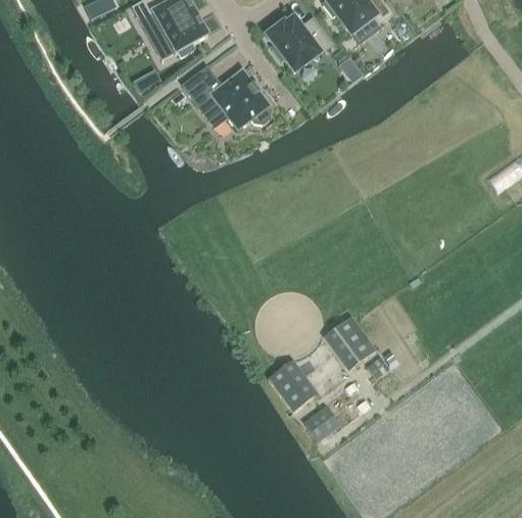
[(140,20),(153,13),(175,53),(179,51),(181,55),(194,48),(191,44),(207,35),(187,0),(144,0),(132,7),(140,20)]
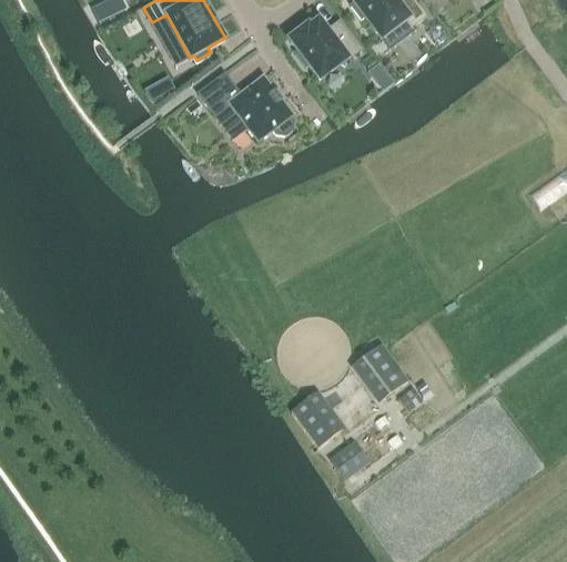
[(382,36),(406,17),(413,24),(426,14),(415,0),(354,0),(351,3),(362,18),(365,14),(382,36)]
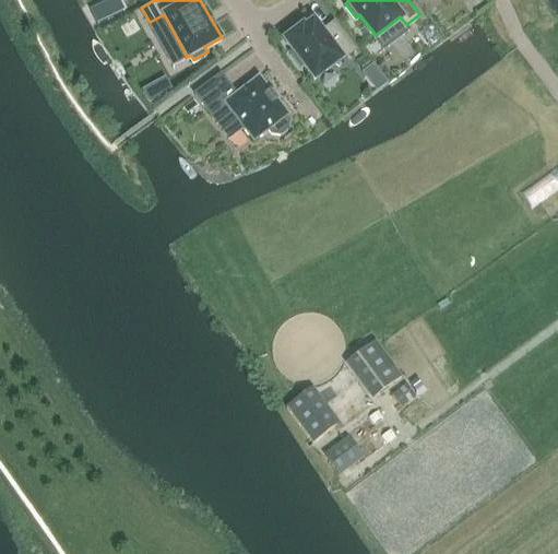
[(305,62),(316,75),(340,57),(341,58),(356,47),(335,19),(321,30),(313,20),(305,26),(304,24),(286,37),(294,48),(291,50),(301,65),(305,62)]
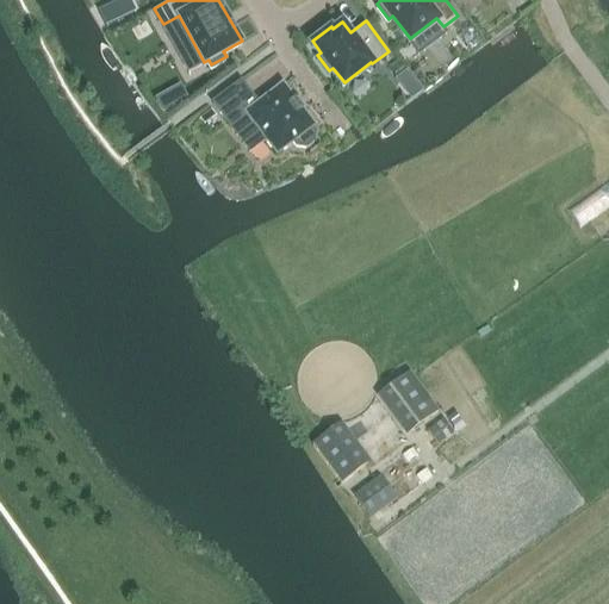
[(213,99),(230,123),(247,111),(277,149),(277,150),(278,151),(279,150),(293,138),(297,142),(306,144),(314,138),(316,128),(312,124),(314,124),(315,123),(314,122),(302,105),(300,104),(297,100),(298,100),(297,98),(296,98),(284,82),(283,81),(281,82),(258,100),(242,78),(213,99)]
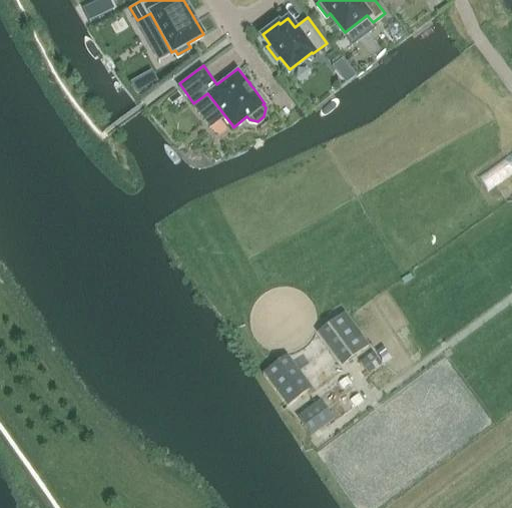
[(369,344),(345,309),(322,325),(347,360),(369,344)]
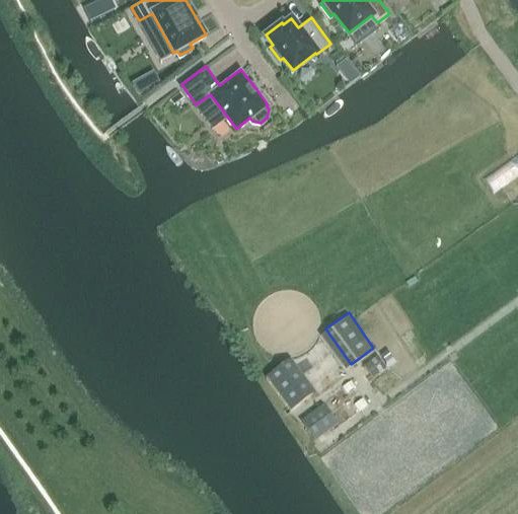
[(268,375),(291,408),(310,393),(287,360),(268,375)]
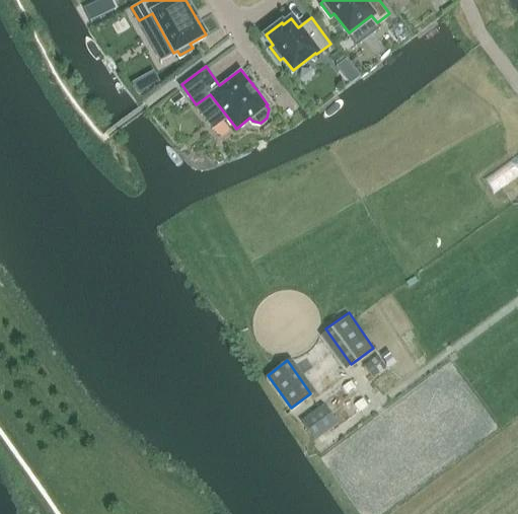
[(338,422),(323,402),(301,419),(315,438),(338,422)]
